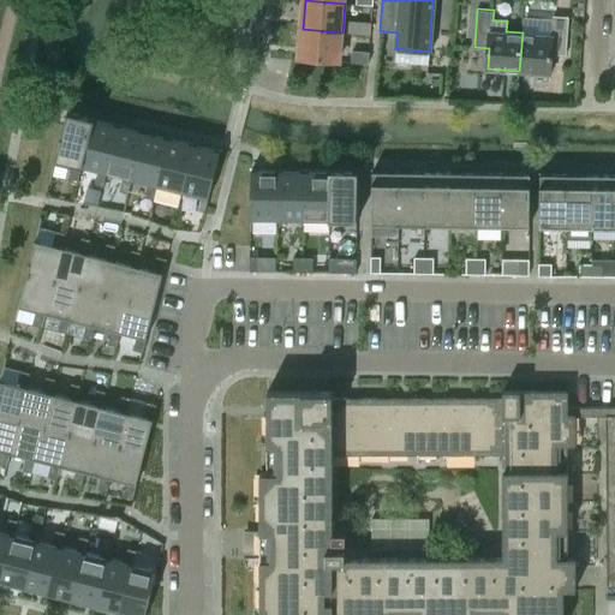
[(523,33),(519,71),(551,75),(553,54),(567,55),(569,17),(554,15),(553,35),(523,33)]
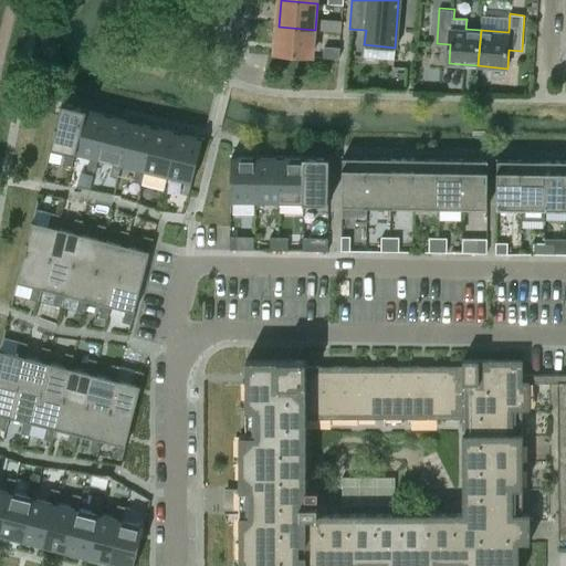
[(313,56),(315,30),(279,27),(276,53),(313,56)]
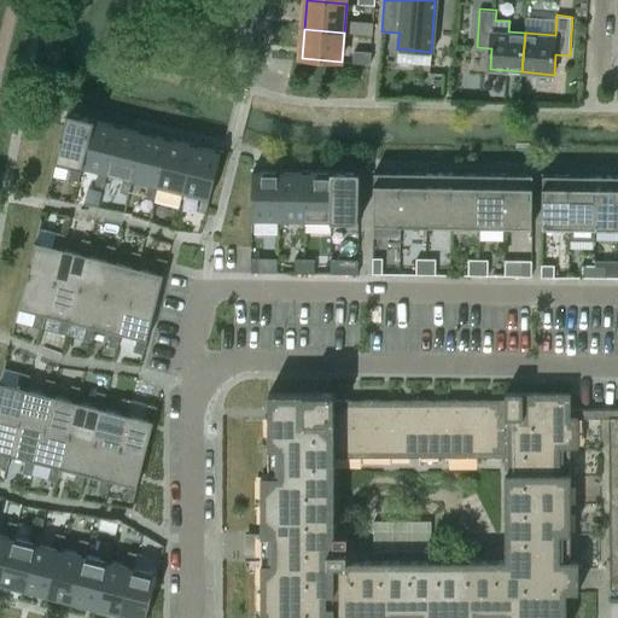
[(373,52),(372,52),(355,51),(355,62),(372,63),(373,52)]
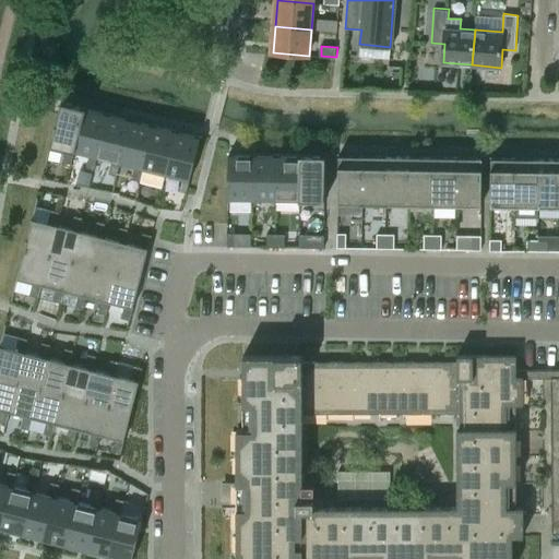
[(60,103),(49,146),(66,150),(62,163),(71,165),(74,152),(85,108),(60,103)]
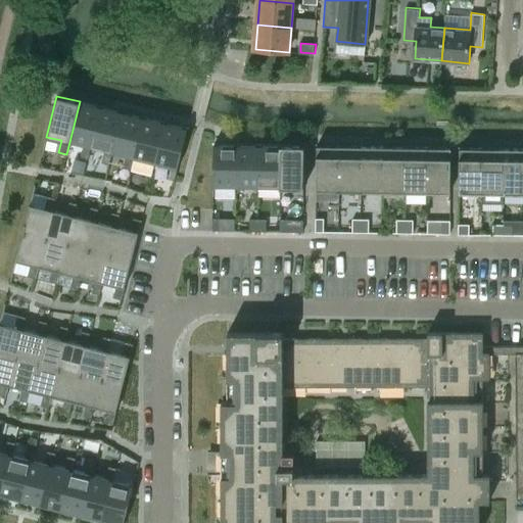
[(80,101),(69,142),(83,146),(80,157),(88,159),(91,148),(101,107),(80,101)]
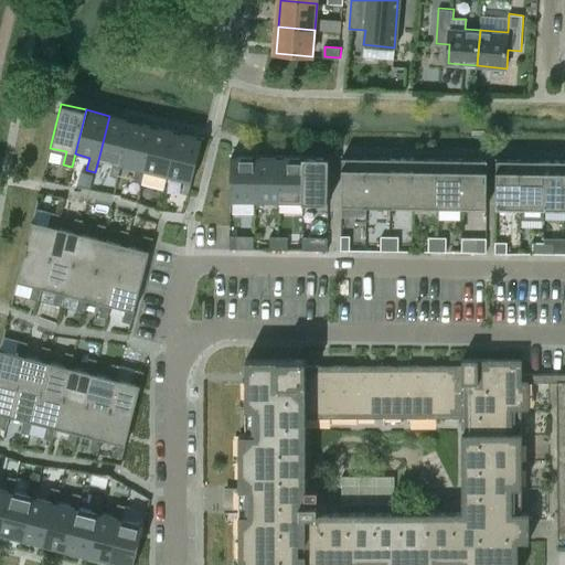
[(109,116),(98,160),(113,163),(109,177),(118,178),(121,166),(132,121),(109,116)]
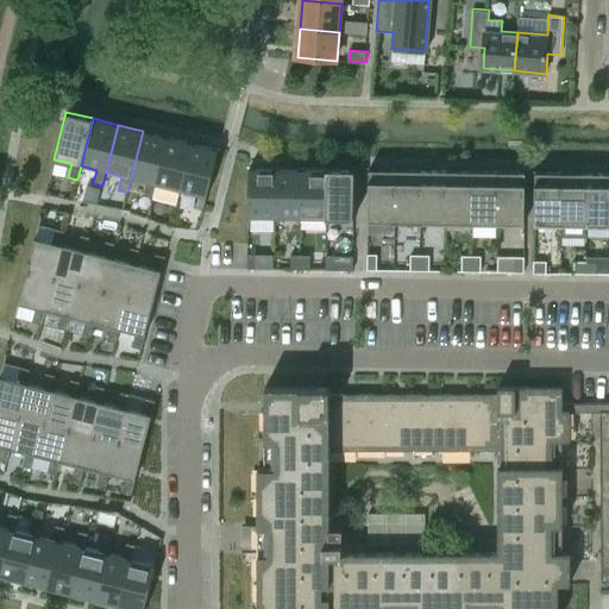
[(143,131),(131,179),(146,182),(143,196),(152,199),(156,184),(168,137),(143,131)]
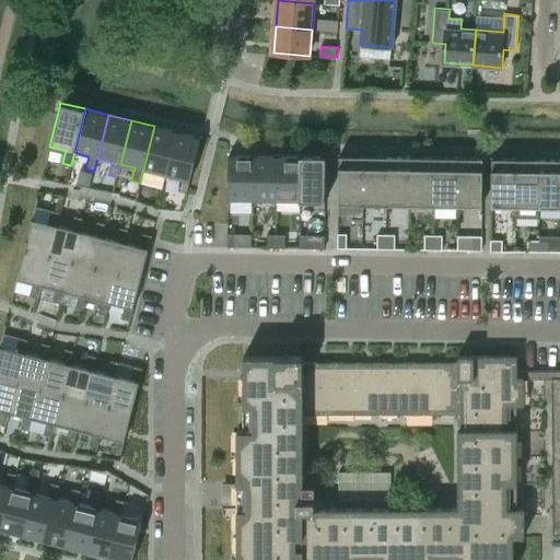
[(154,126),(143,170),(158,173),(154,186),(163,188),(166,175),(177,132),(154,126)]
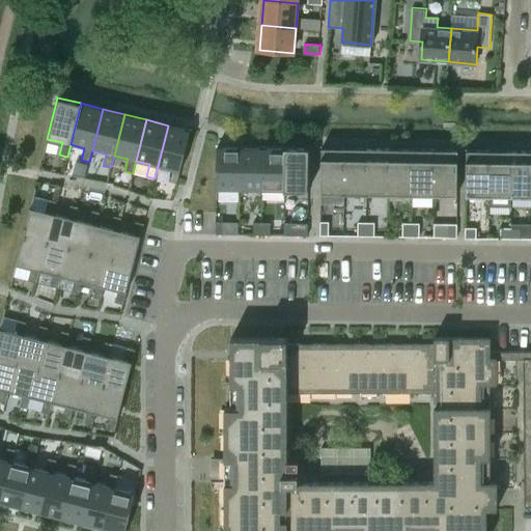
[(168,126),(158,166),(171,170),(169,183),(176,185),(190,131),(168,126)]
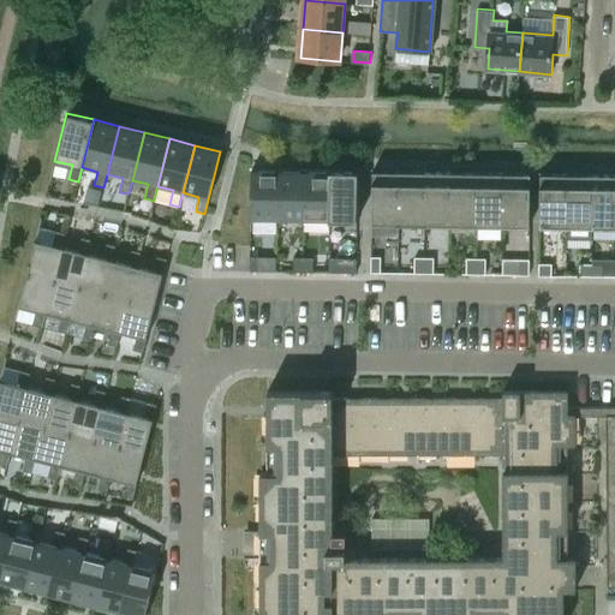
[(400,171),(374,169),(372,234),(399,236),(400,222),(399,222),(400,171)]
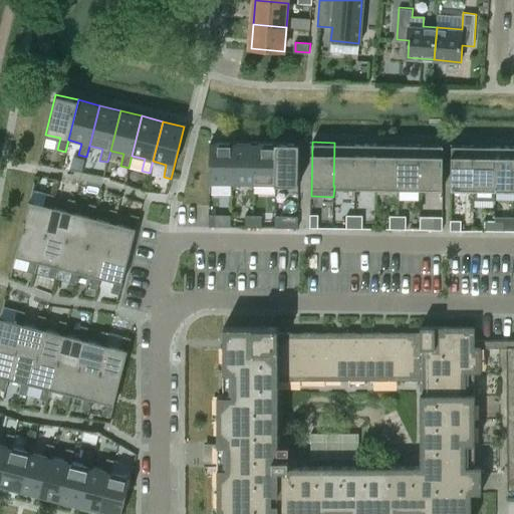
[(210,143),(209,184),(232,184),(233,143),(210,143)]
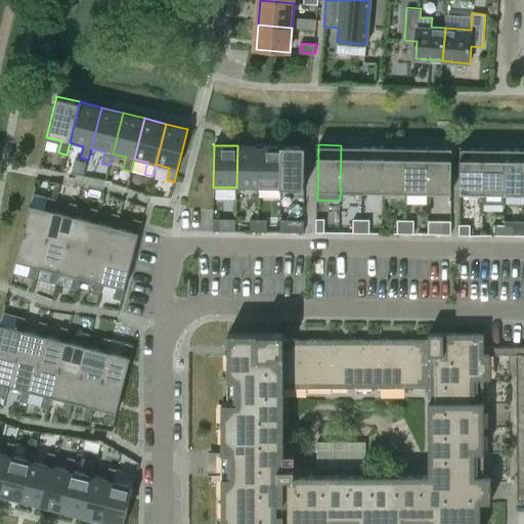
[(237,145),(236,187),(259,188),(259,145),(237,145)]
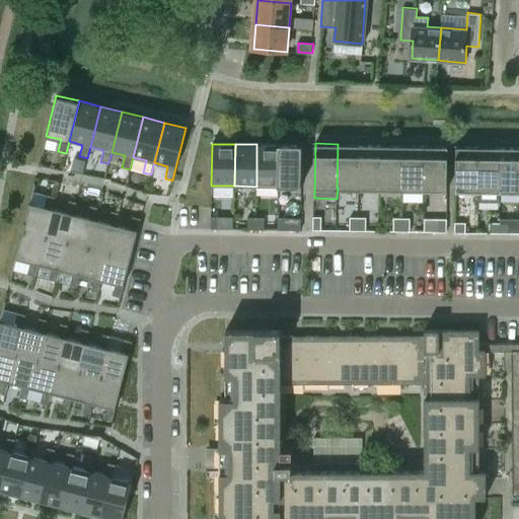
[(256,144),(256,187),(278,187),(279,145),(256,144)]
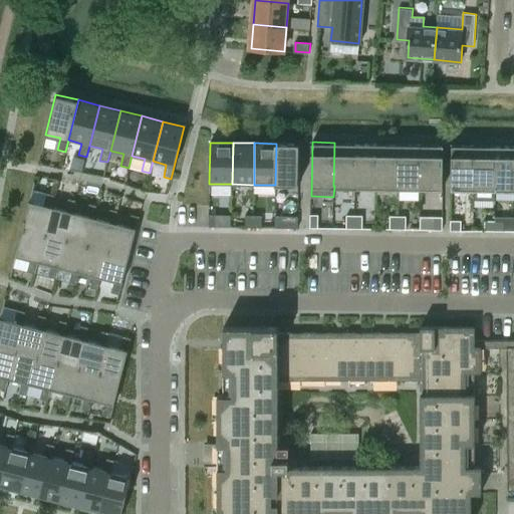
[(356,143),(334,143),(333,186),(334,186),(355,186),(356,143)]
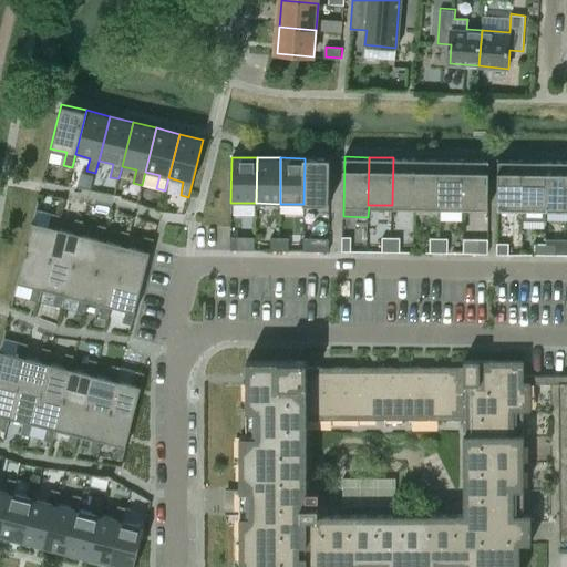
[(418,158),(393,157),(392,205),(416,206),(418,158)]
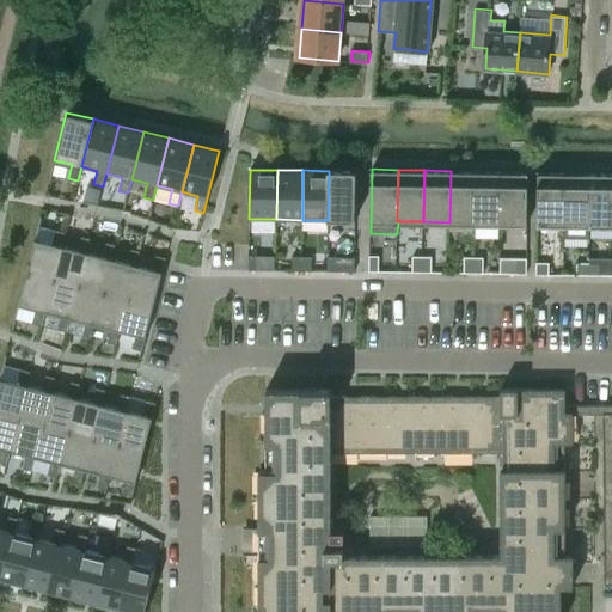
[(329,171),(328,220),(355,221),(355,171),(329,171)]
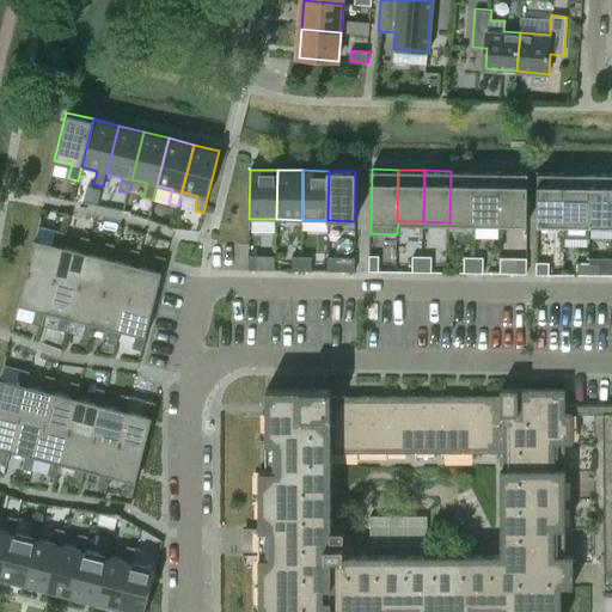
[(477,171),(451,171),(450,222),(476,222),(477,171)]
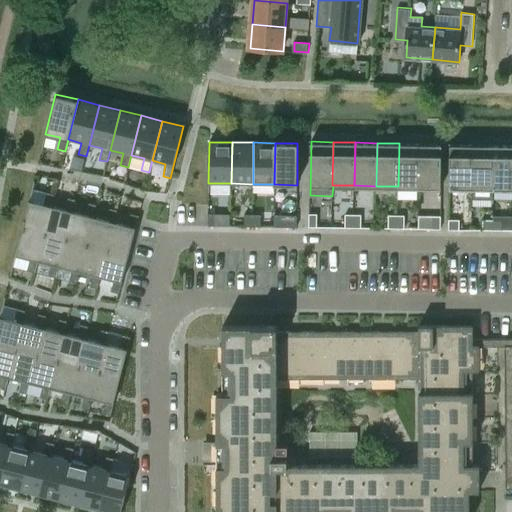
[(421,143),(399,143),(398,186),(420,186),(421,143)]
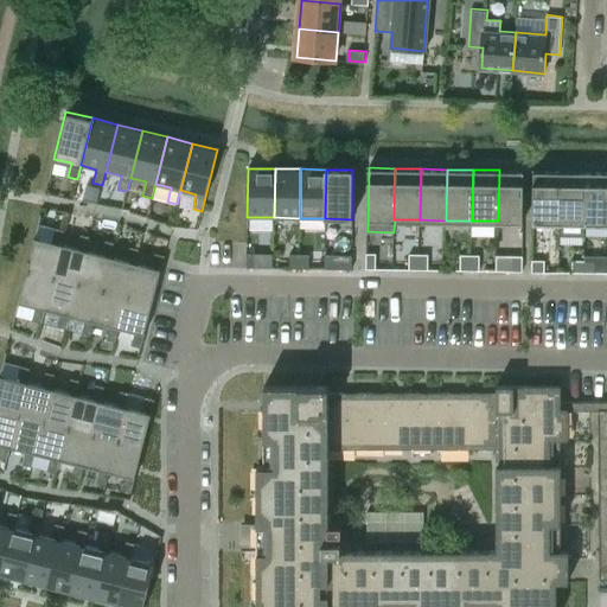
[(524,171),(499,170),(498,221),(524,222),(524,171)]
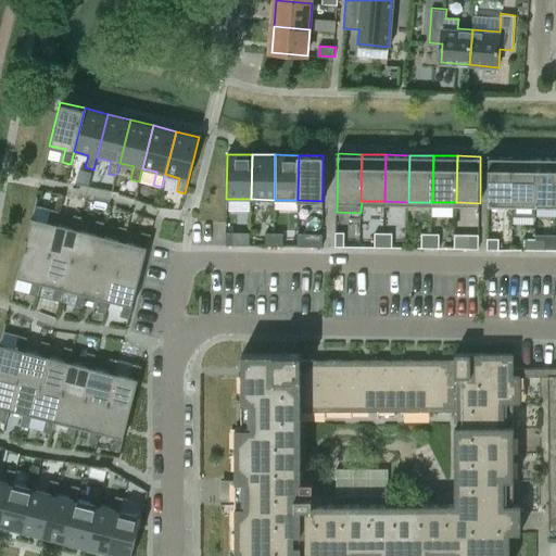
[(489,203),(513,203),(514,156),(501,156),(501,159),(490,158),(489,203)]
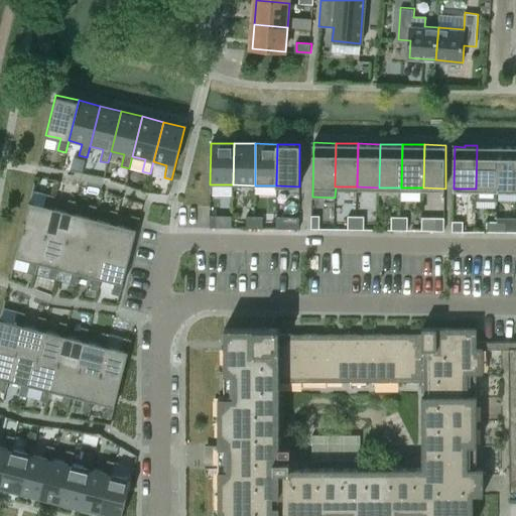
[(498,189),(499,146),(477,145),(476,188),(476,200),(498,201),(498,189)]
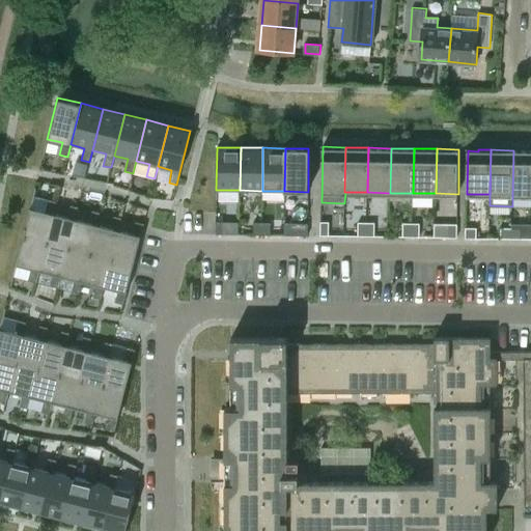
[(512,195),(530,195),(530,150),(513,150),(512,195)]
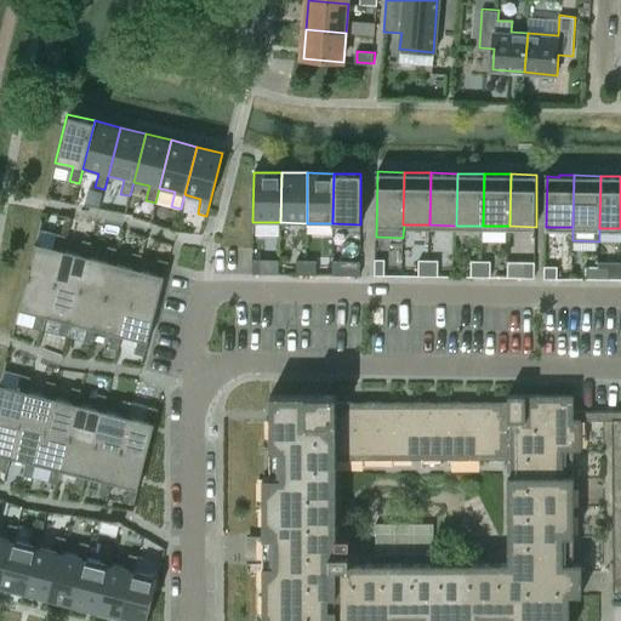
[(28,266),(26,277),(27,277),(53,284),(62,251),(66,237),(56,234),(52,249),(35,244),(29,266),(28,266)]
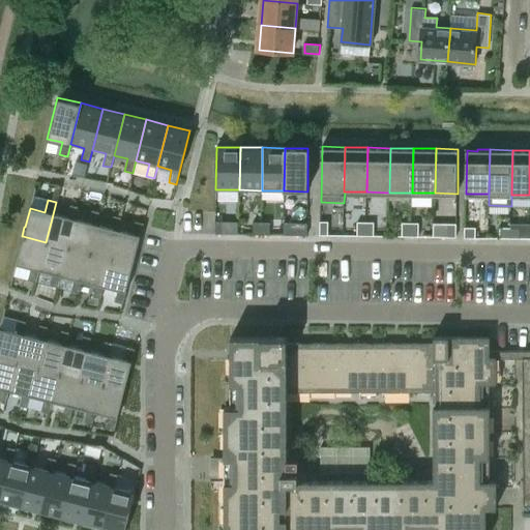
[(53,214),(46,242),(67,247),(75,219),(78,207),(69,205),(66,217),(53,214)]
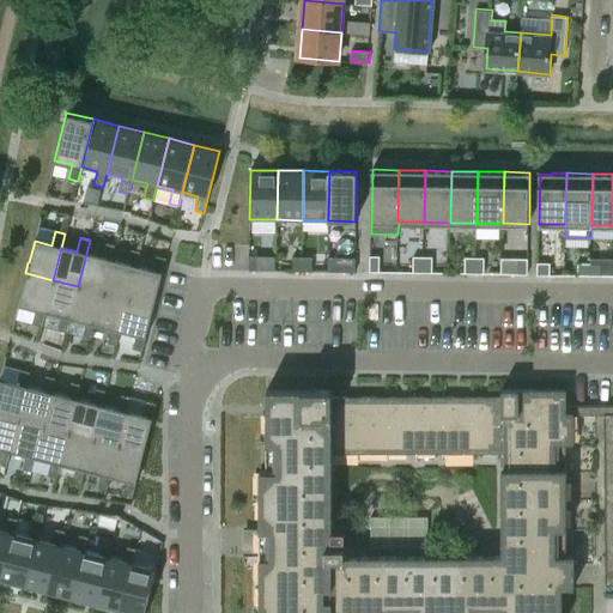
[(86,254),(78,286),(103,292),(111,260),(115,246),(105,243),(102,258),(86,254)]
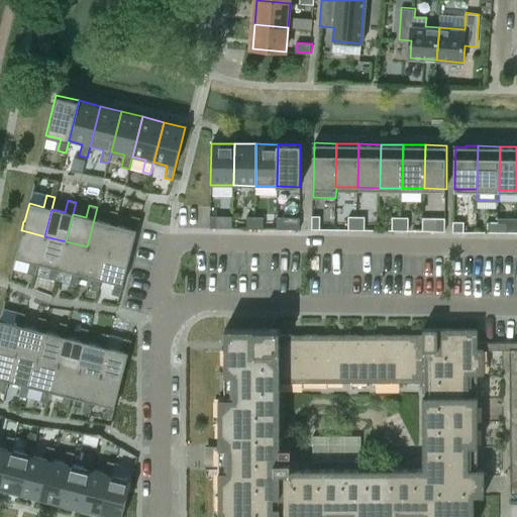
[(94,219),(87,246),(108,252),(115,224),(118,213),(110,211),(107,222),(94,219)]
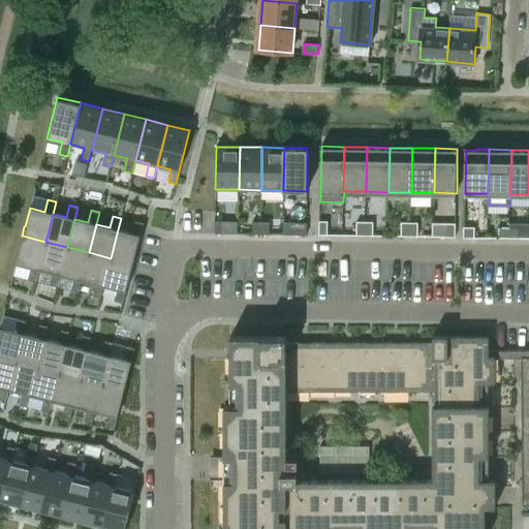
[(328,220),(319,220),(319,234),(328,234),(328,220)]
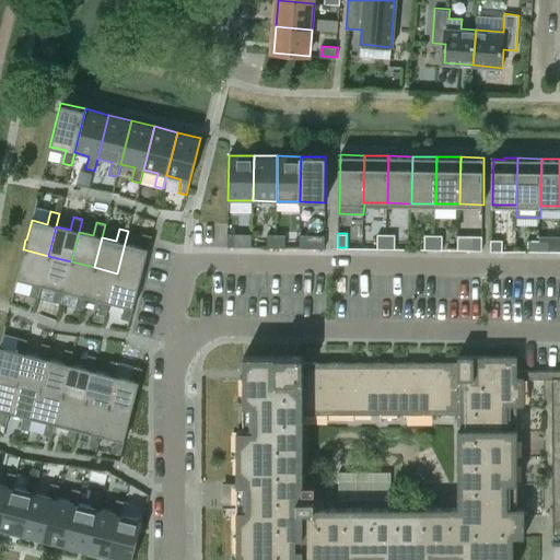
[(387,233),(378,233),(377,247),(386,248),(387,233)]
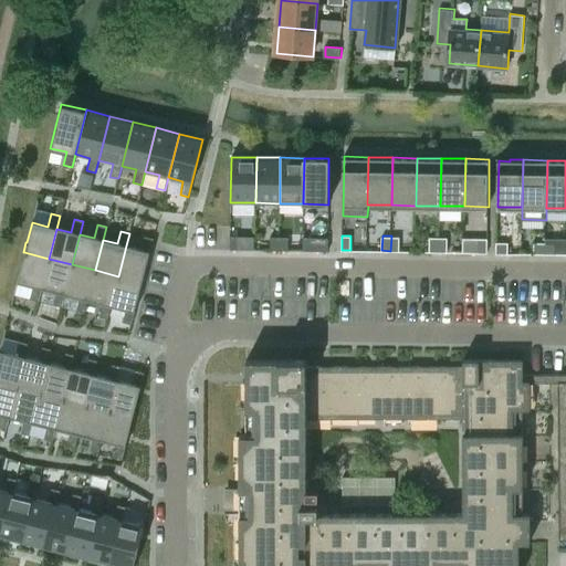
[(400,237),(391,236),(390,251),(399,251),(400,237)]
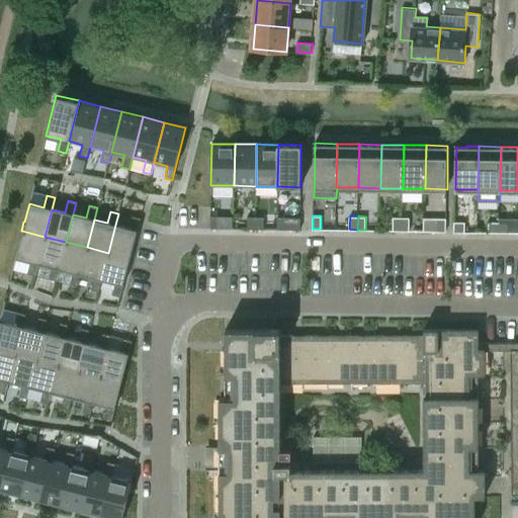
[(115,225),(108,253),(131,258),(140,219),(132,217),(128,229),(115,225)]
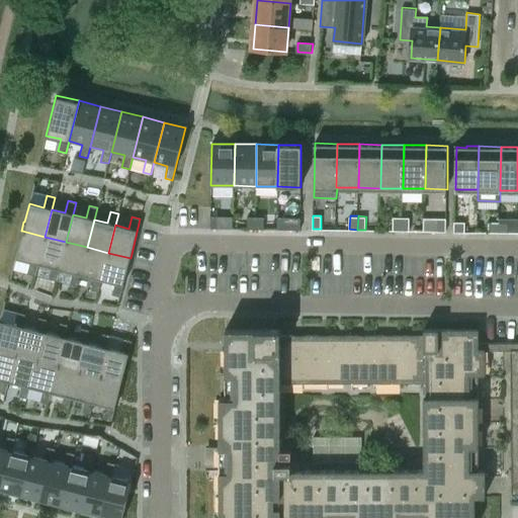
[(210,217),(210,229),(219,229),(219,217),(210,217)]
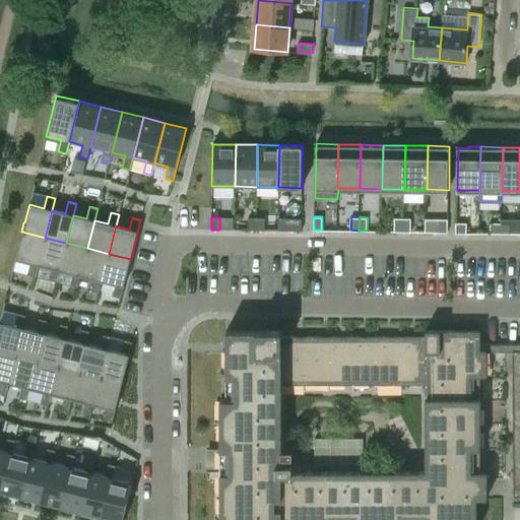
[(403,217),(395,217),(395,231),(403,231),(403,217)]
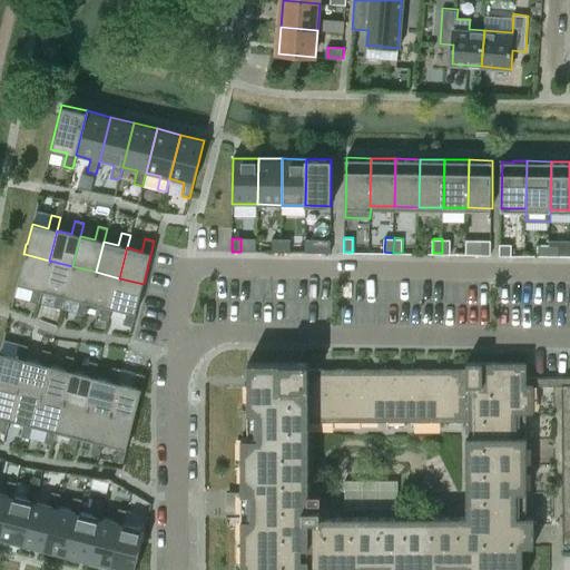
[(451,238),(442,238),(442,253),(451,254),(451,238)]
